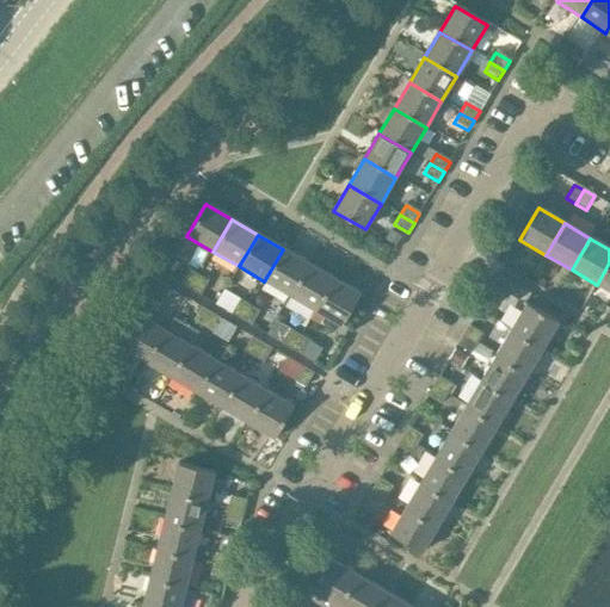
[(264,282),(289,297),(308,265),(283,249),(264,282)]
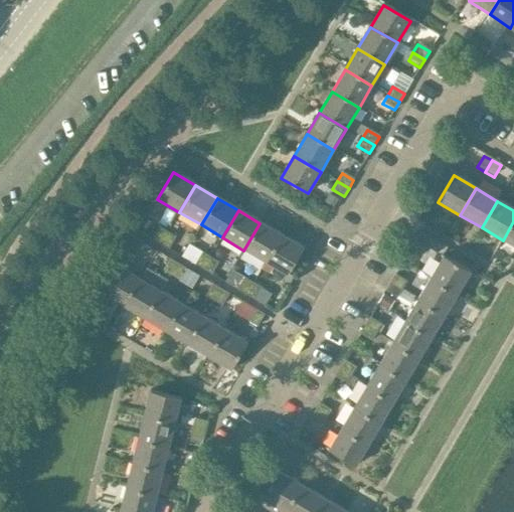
[(513,221),(503,240),(513,246),(513,221)]
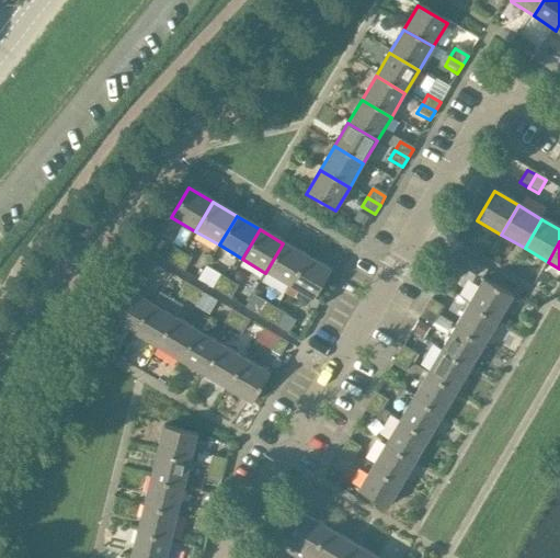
[(265,273),(289,286),(307,257),(283,243),(265,273)]
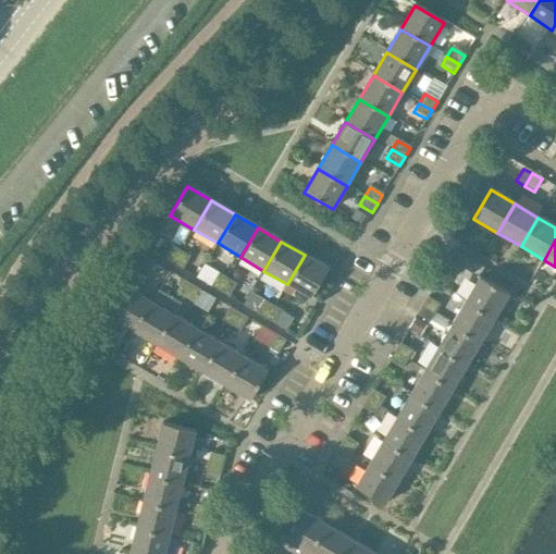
[(164,260),(173,266),(181,253),(172,247),(164,260)]
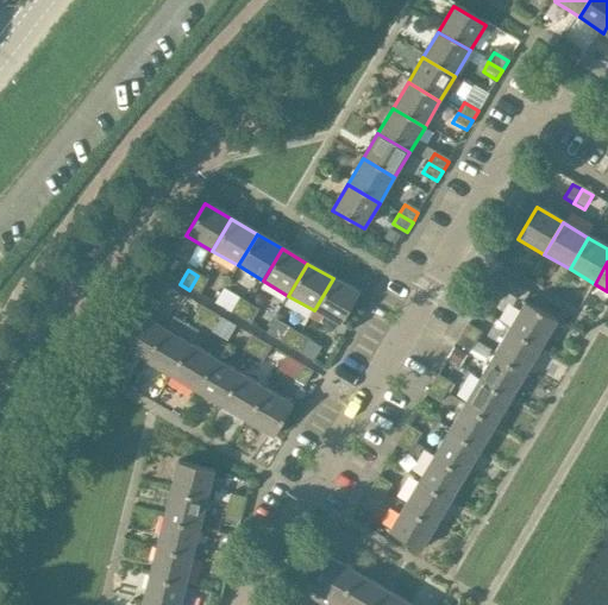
[(189,290),(199,296),(207,282),(198,276),(189,290)]
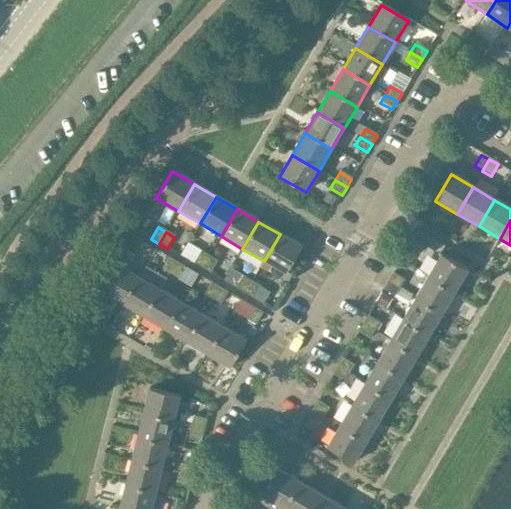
[(264,261),(286,274),(302,247),(280,234),(264,261)]
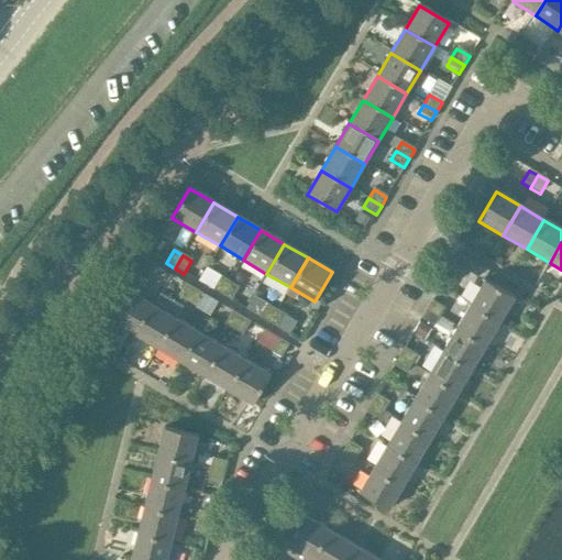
[(139,274),(147,280),(155,267),(146,262),(139,274)]
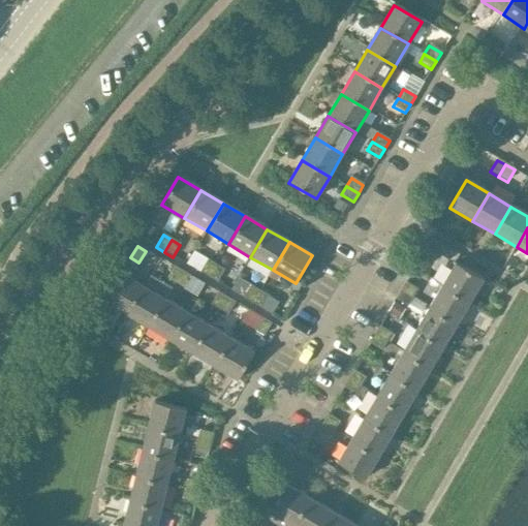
[(422,255),(434,263),(439,254),(427,247),(422,255)]
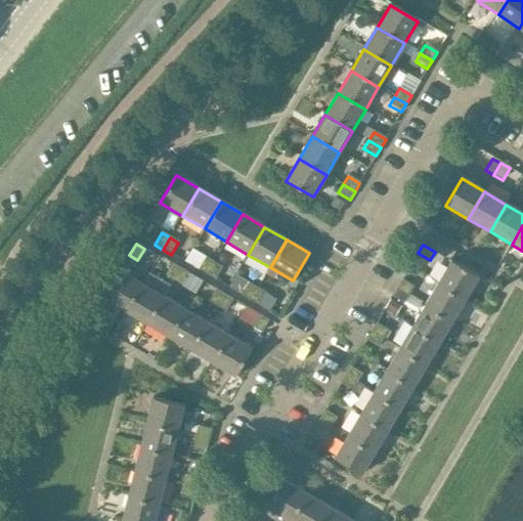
[(198,270),(206,275),(213,263),(205,258),(198,270)]
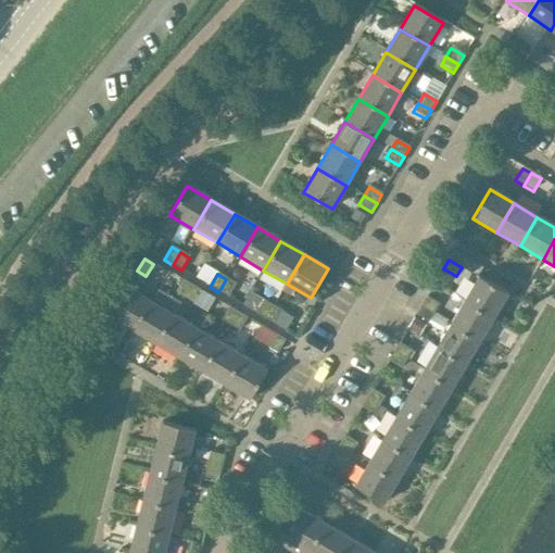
[(465,301),(493,318),(507,294),(479,277),(465,301)]
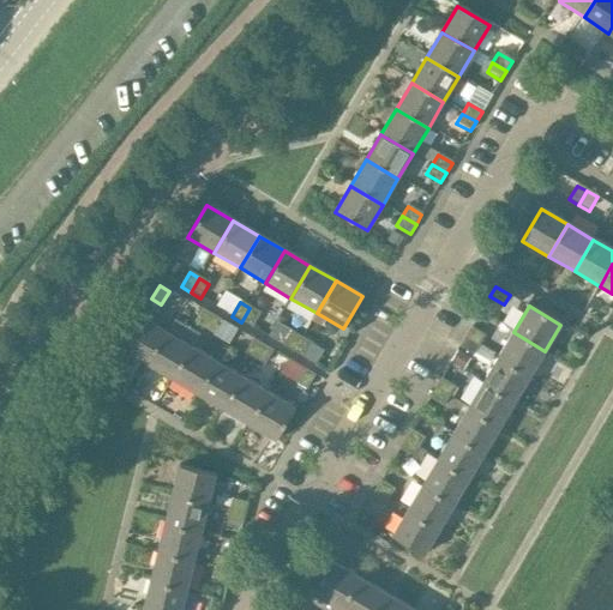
[(241,322),(252,328),(259,314),(250,308),(241,322)]
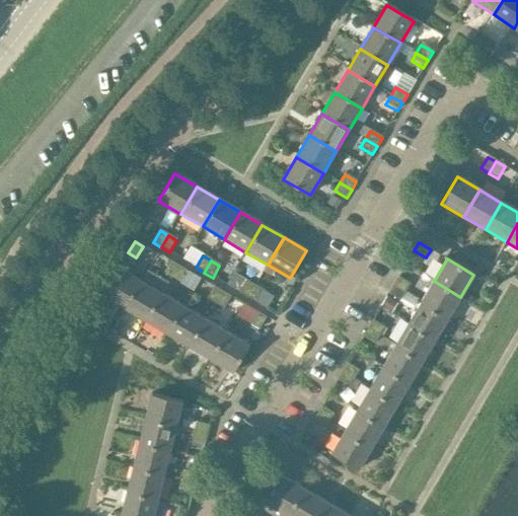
[(163,274),(171,279),(178,267),(170,262),(163,274)]
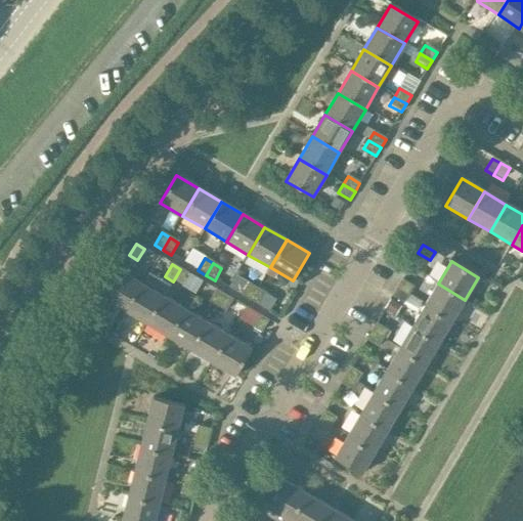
[(173,281),(181,287),(188,274),(180,269),(173,281)]
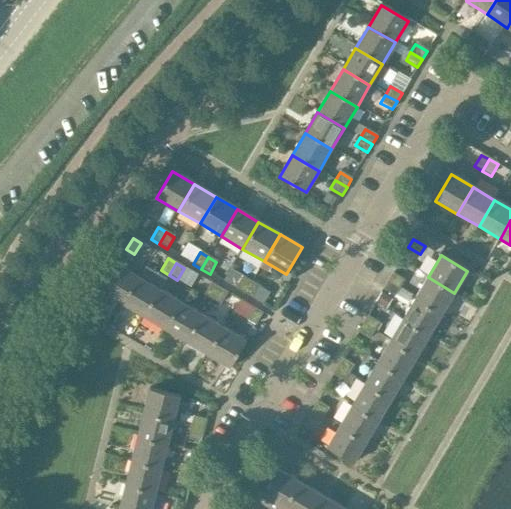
[(101,292),(123,305),(139,278),(117,265),(101,292)]
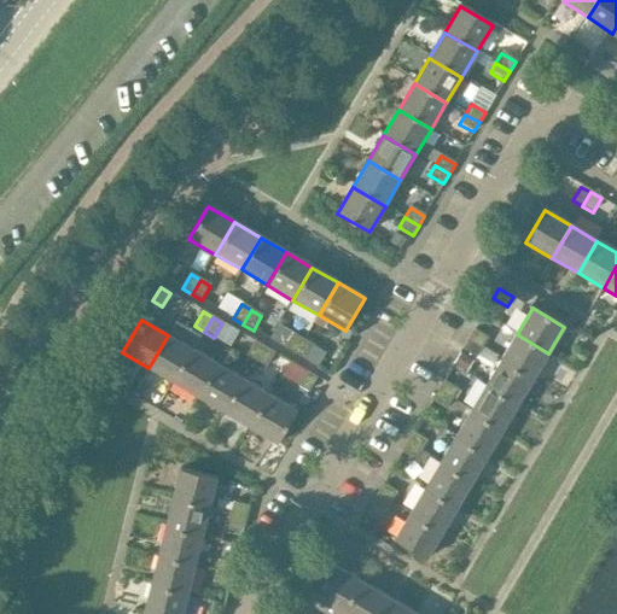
[(469,340),(482,349),(488,339),(473,331),(469,340)]
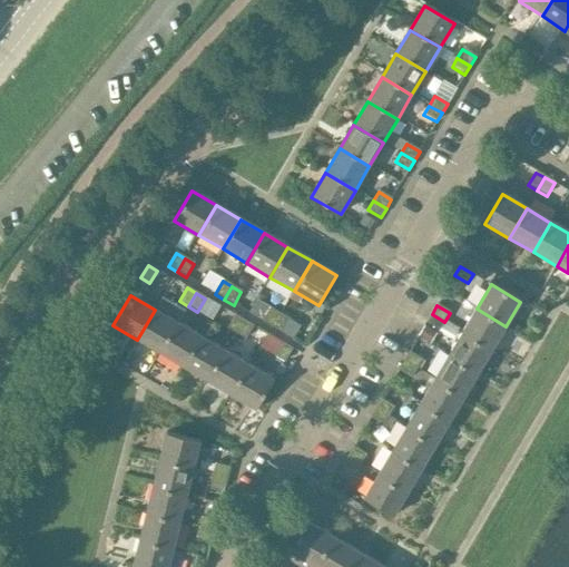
[(462,332),(492,350),(506,326),(477,309),(462,332)]
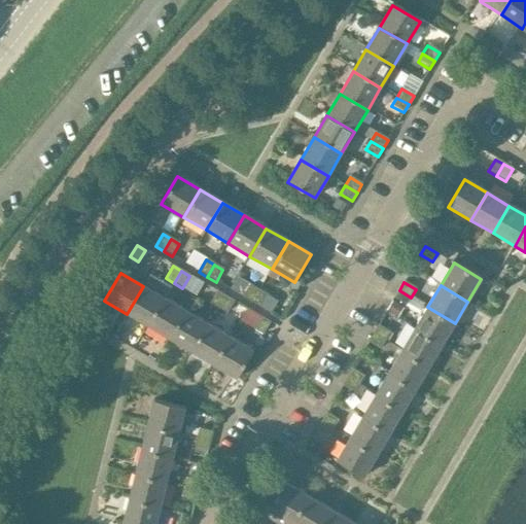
[(127,314),(148,326),(165,300),(143,286),(127,314)]
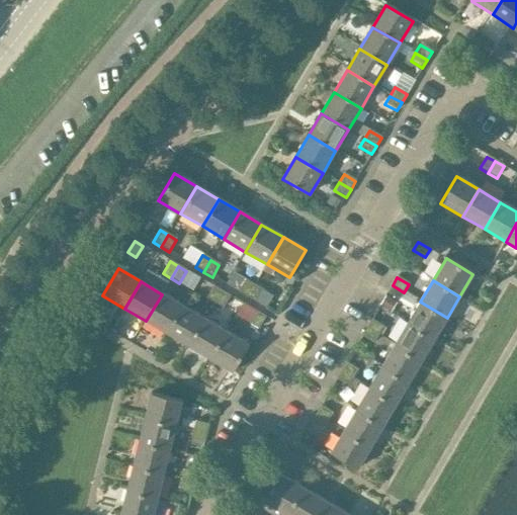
[(239,292),(247,297),(254,285),(246,281),(239,292)]
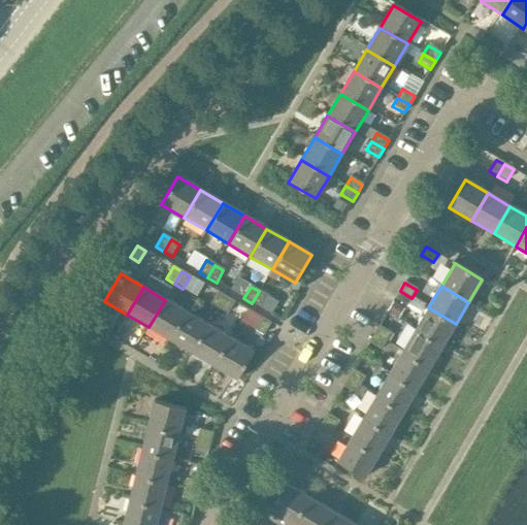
[(252,303),(260,308),(267,296),(259,291),(252,303)]
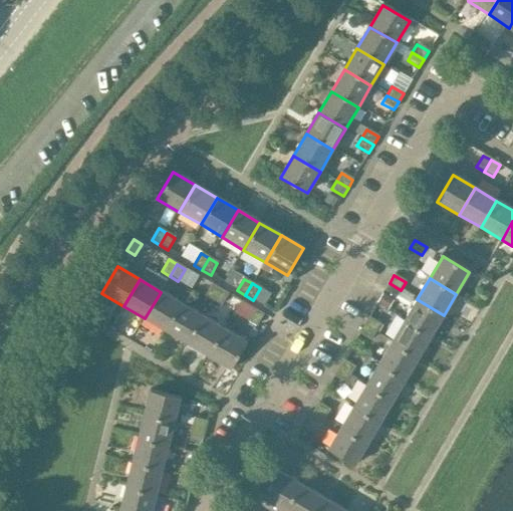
[(385,291),(396,298),(401,290),(390,283),(385,291)]
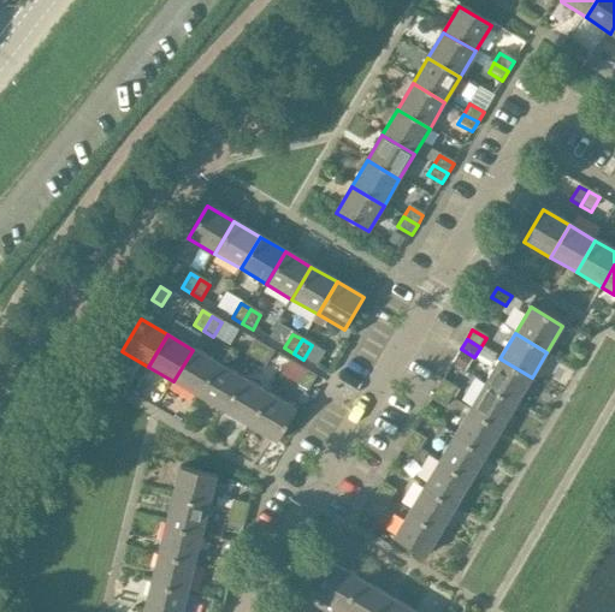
[(246,356),(255,361),(264,346),(254,342),(246,356)]
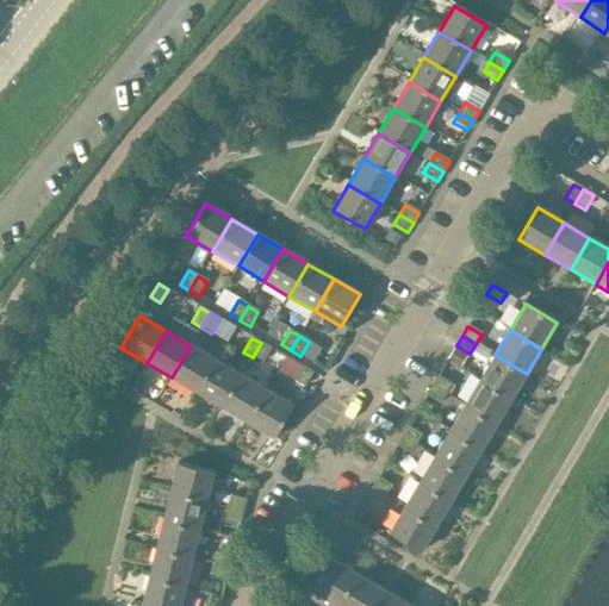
[(253,357),(262,363),(271,349),(261,343),(253,357)]
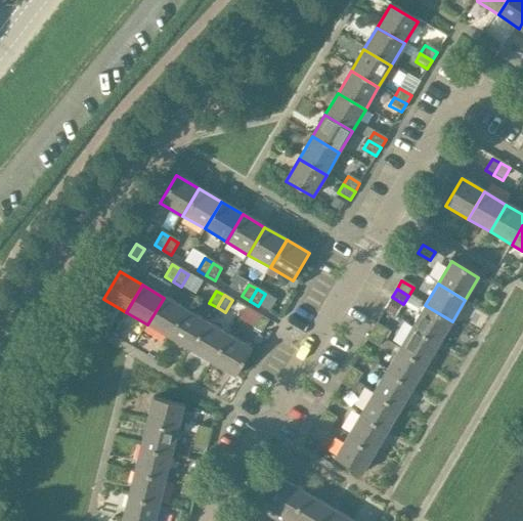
[(147,324),(169,338),(185,310),(164,298),(147,324)]
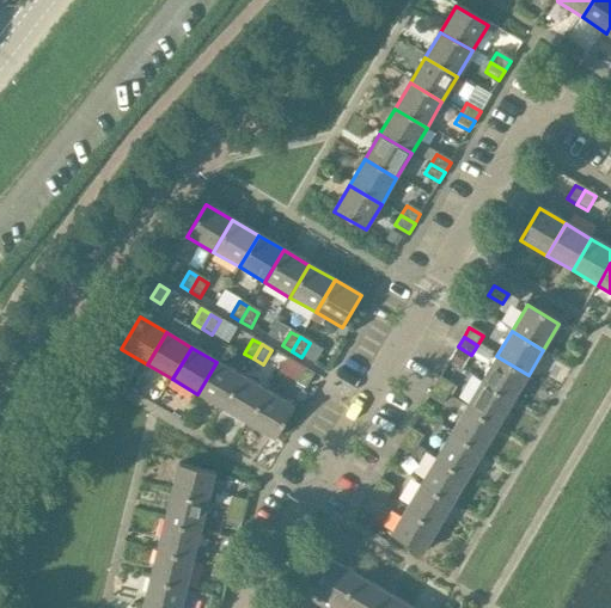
[(482,382),(513,400),(529,375),(496,356),(482,382)]
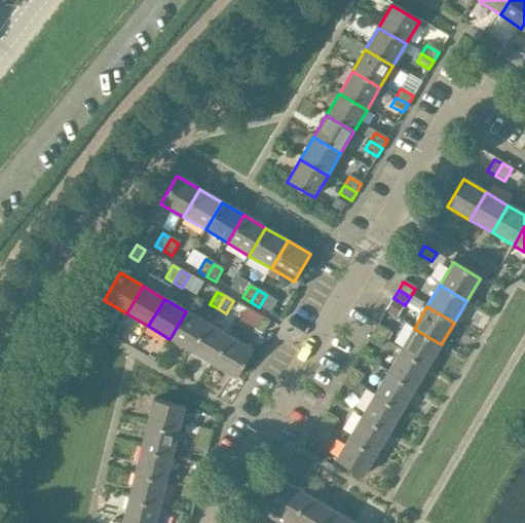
[(170,339),(192,352),(209,325),(186,311),(170,339)]
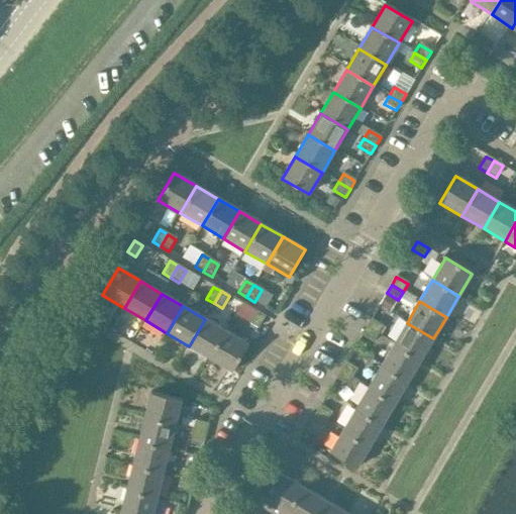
[(249,324),(258,329),(265,317),(256,312),(249,324)]
